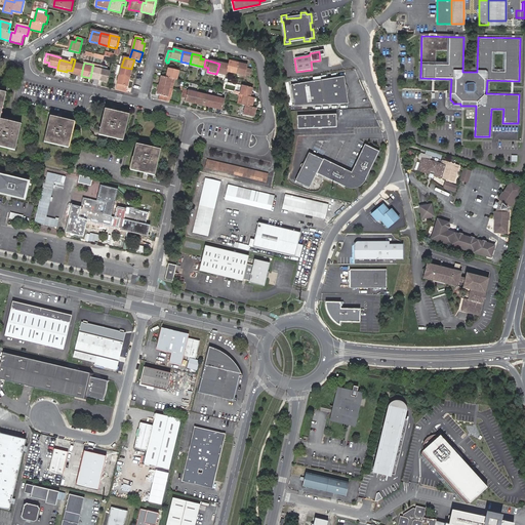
[(229,63),(228,66),(227,73),(236,75),(238,65),(229,63)]
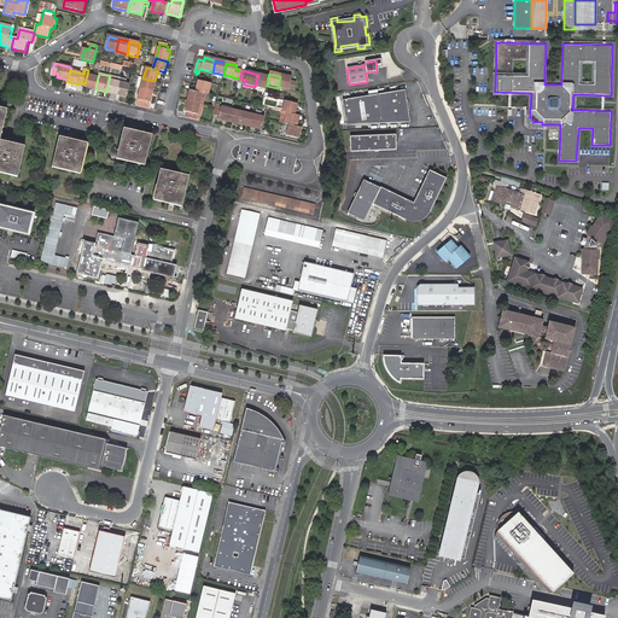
[(85,86),(85,87),(95,89),(98,77),(87,75),(85,83),(85,86)]
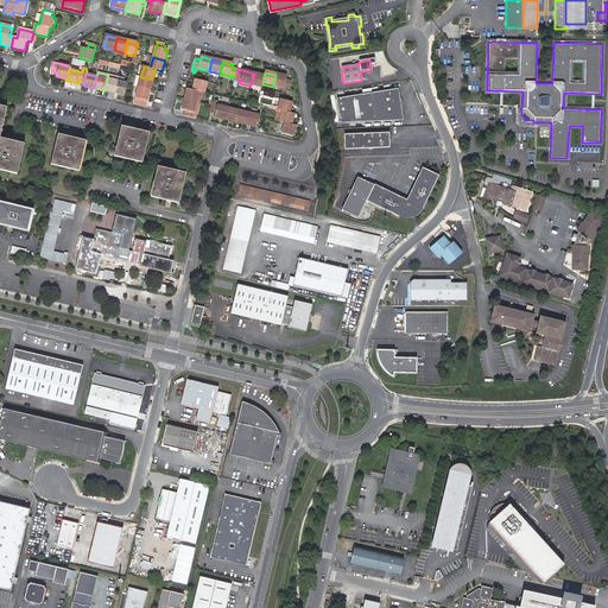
[(264,76),(254,74),(251,86),(261,88),(263,84),(264,76)]
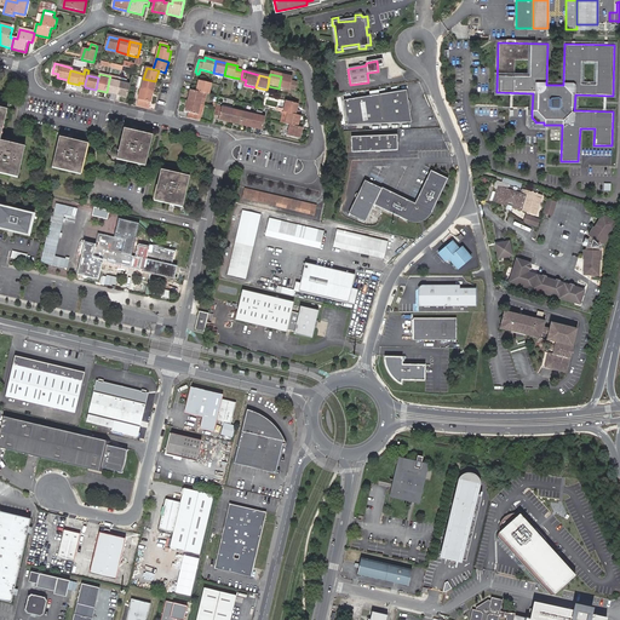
[(292,79),(281,76),(279,89),(296,93),(298,84),(292,82),(292,79)]
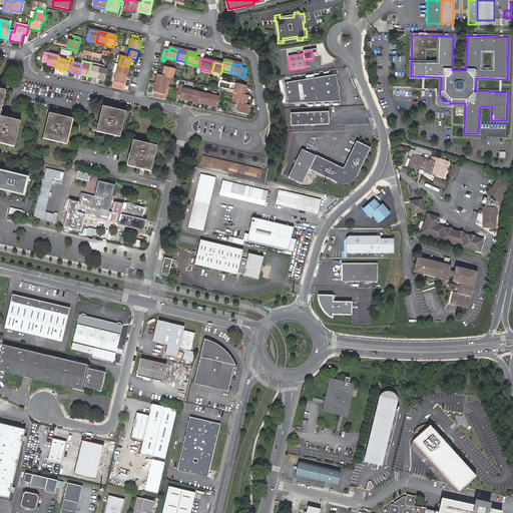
[(116,73),(126,76),(128,67),(118,65),(116,64),(115,64),(113,72),(116,73)]
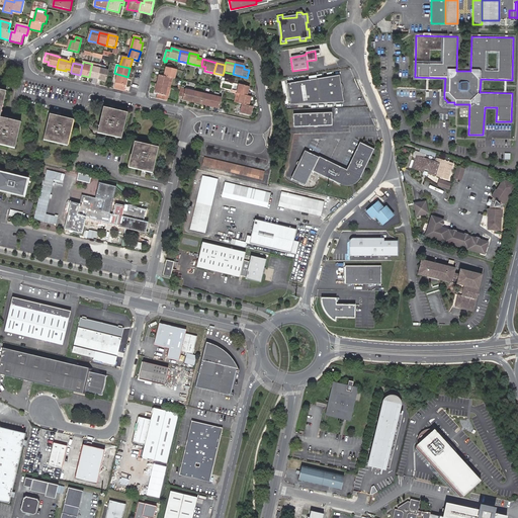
[(91,67),(89,77),(97,79),(100,69),(91,67)]
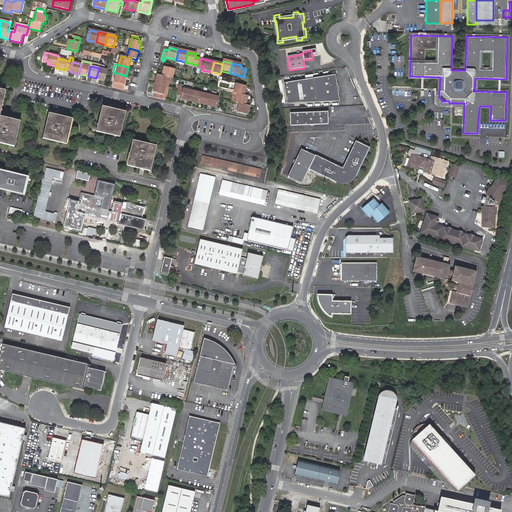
[(99,68),(96,78),(105,80),(108,71),(108,70),(108,68),(99,66),(99,68)]
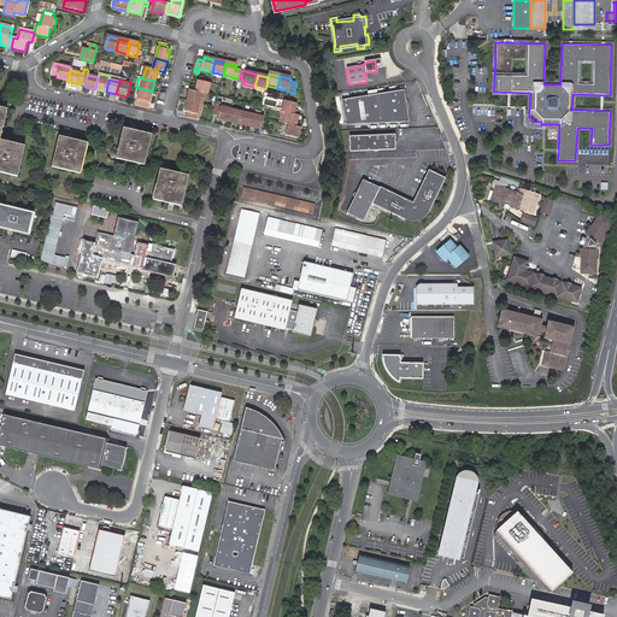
[(209,83),(198,81),(195,92),(203,93),(206,94),(207,94),(211,84),(209,83)]
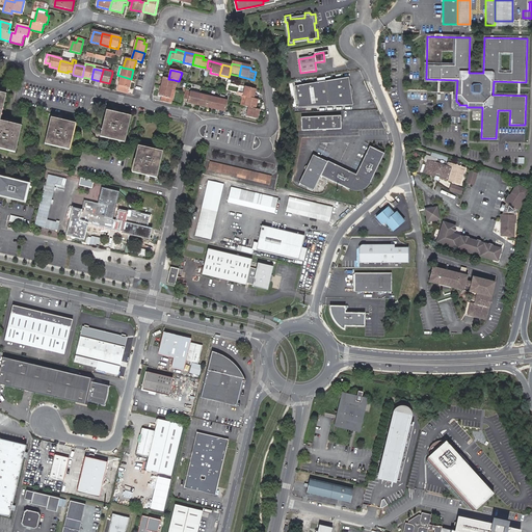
[(128,92),(131,79),(121,76),(117,90),(128,92)]
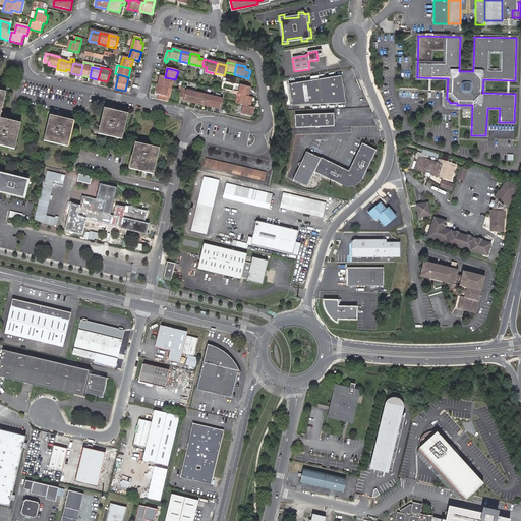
[(341,75),(289,85),(293,105),(347,103),(341,75)]
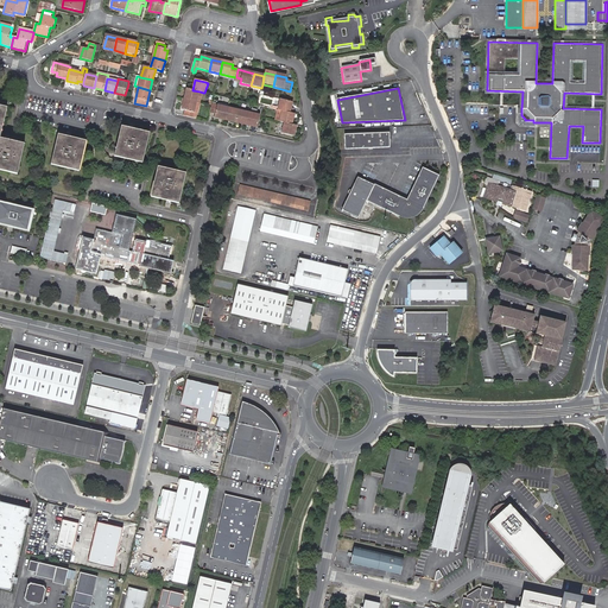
[(192,90),(187,89),(184,100),(196,102),(198,97),(201,99),(203,93),(200,92),(192,90)]
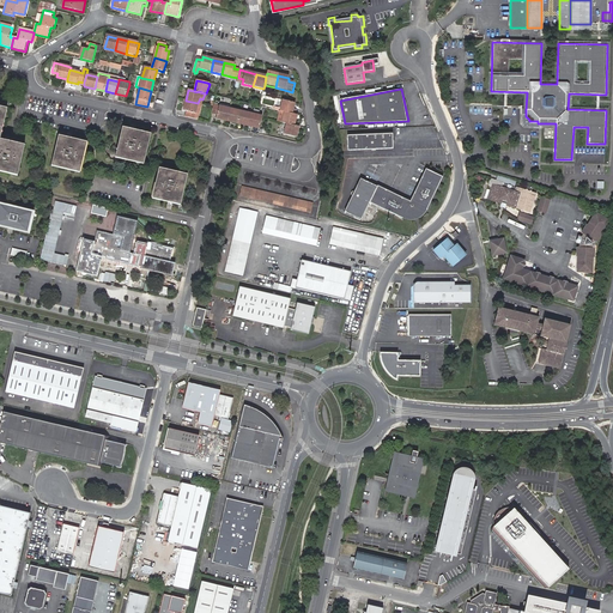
[(187,113),(186,119),(194,120),(198,103),(186,101),(184,107),(183,111),(187,113)]
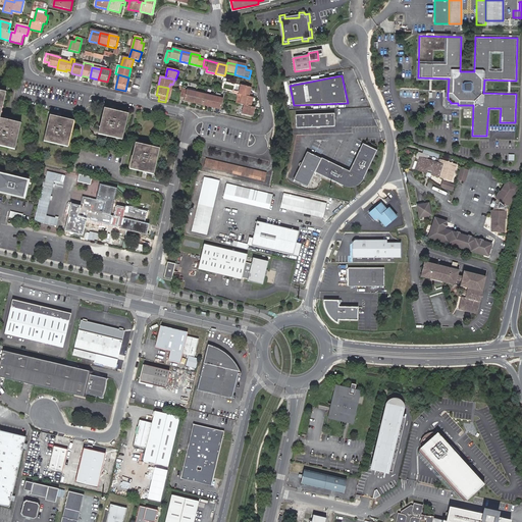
[(239,95),(242,96),(249,97),(251,89),(241,86),(239,95)]
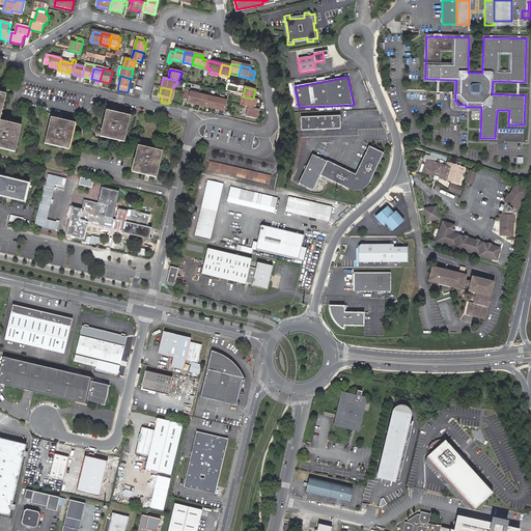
[(185,92),(183,99),(188,101),(187,103),(197,105),(199,94),(185,91),(185,92)]
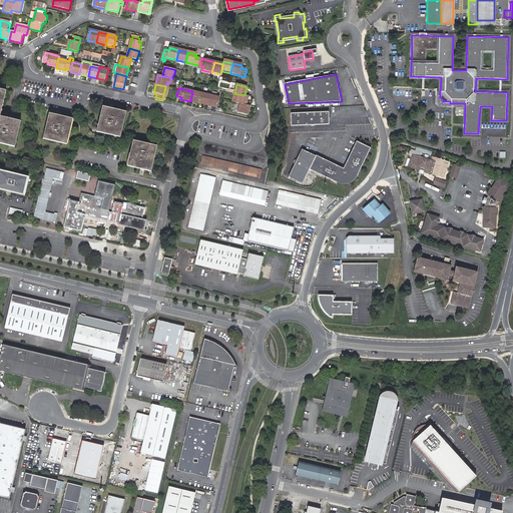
[(192,91),(190,101),(198,103),(201,93),(192,91)]
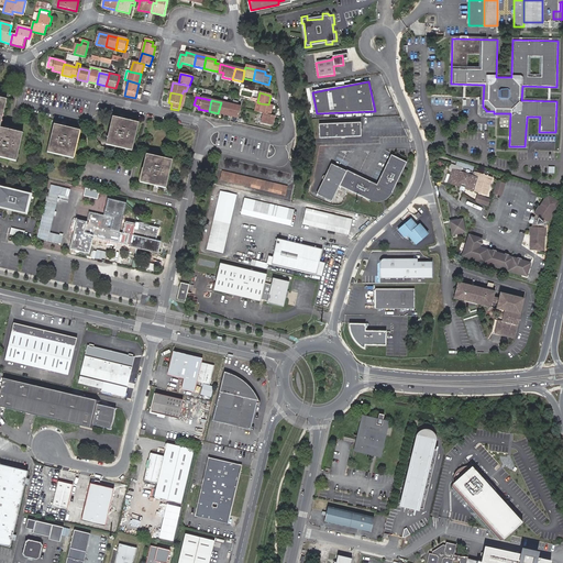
[(494,116),(494,113),(494,111),(486,111),(486,110),(483,107),(483,101),(481,101),(481,116),(494,116)]
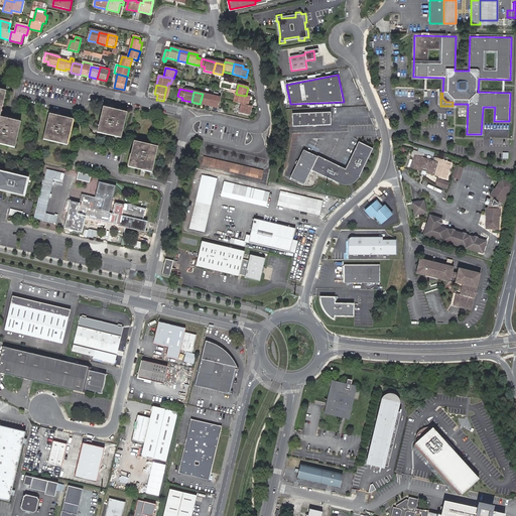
[(203,94),(200,104),(209,106),(212,97),(203,94)]
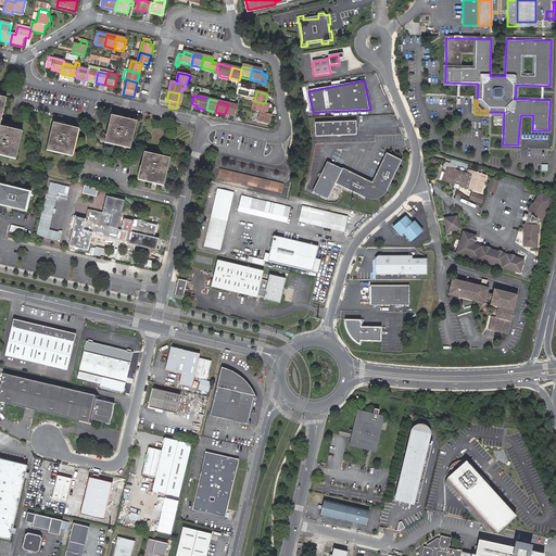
[(267,114),(269,104),(265,103),(257,102),(255,112),(260,113),(267,114)]
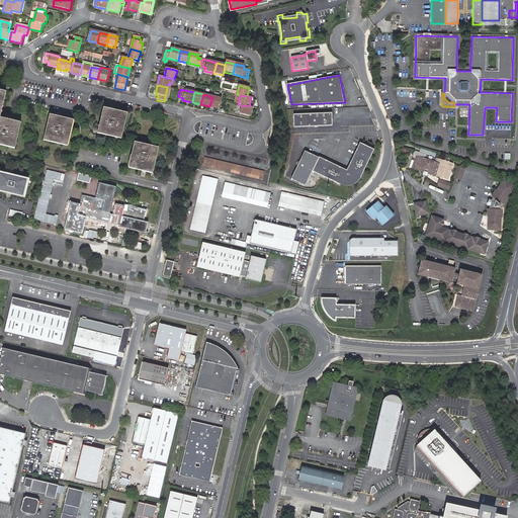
[(212,97),(209,106),(219,109),(221,100),(222,99),(212,97)]
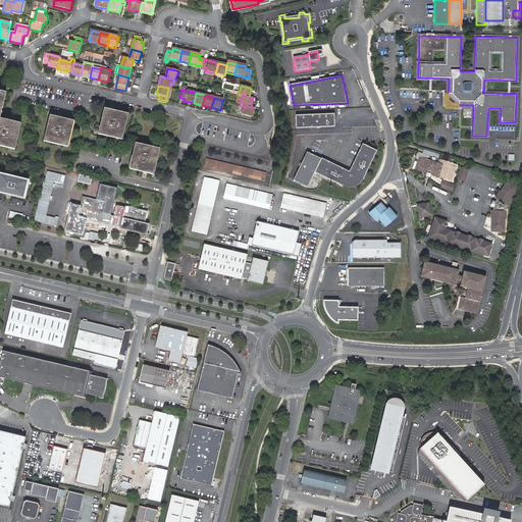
[(253,117),(255,108),(251,107),(244,106),(242,115),(253,117)]
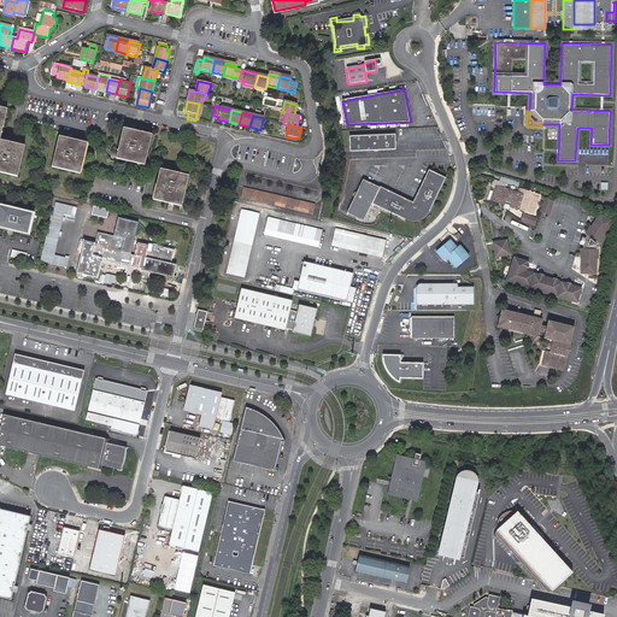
[(148,135),(124,129),(117,159),(142,165),(148,135)]
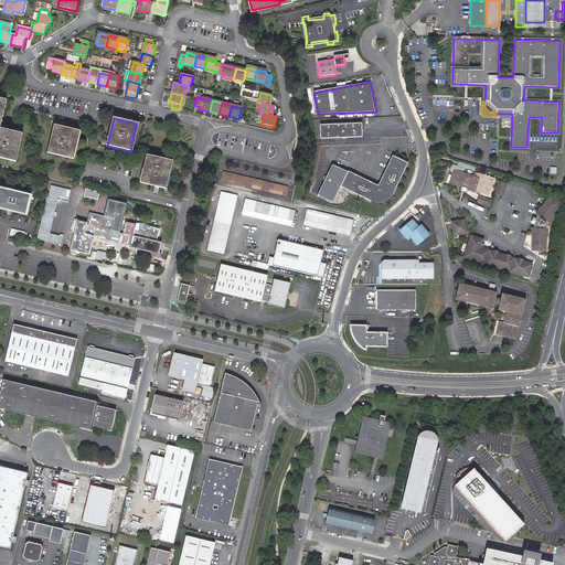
[(362,123),(320,125),(321,138),(363,137),(362,123)]
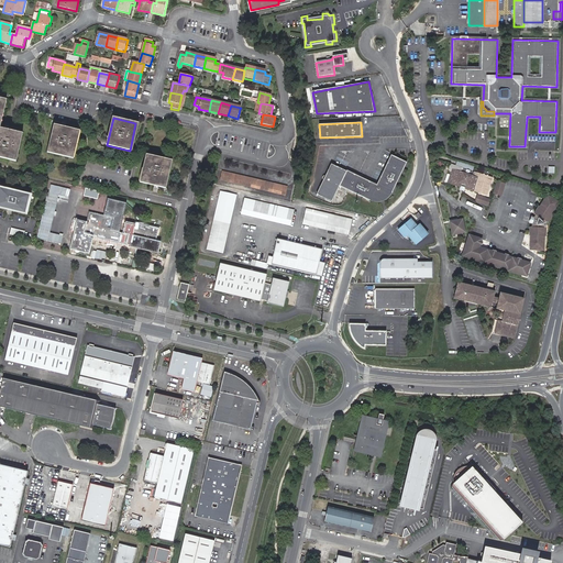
[(78,131),(56,125),(48,153),(72,158),(78,131)]
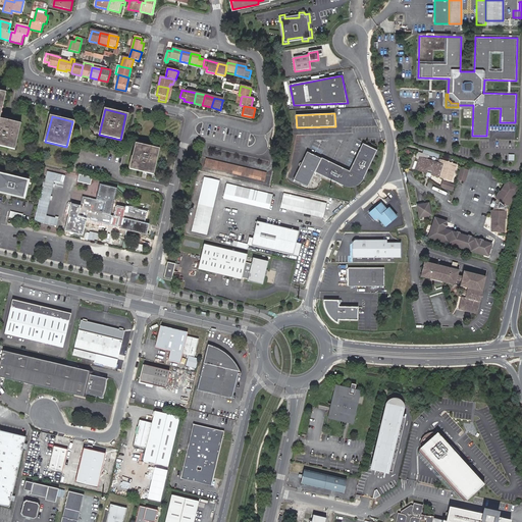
[(0,146),(13,150),(19,123),(0,118),(0,146)]
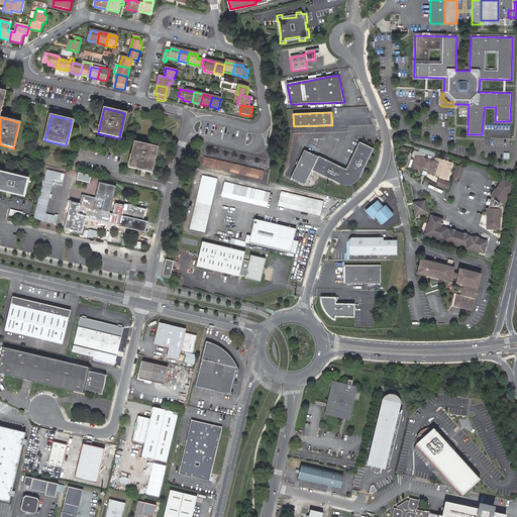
[(156,147),(134,142),(129,168),(149,173),(156,147)]
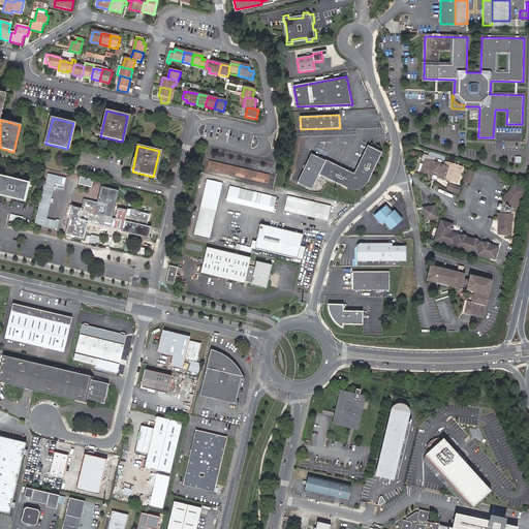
[(367,146),(353,174),(321,158),(320,159),(306,152),(292,181),(307,188),(314,173),(349,189),(355,190),(362,188),(367,183),(381,153),(367,146)]
